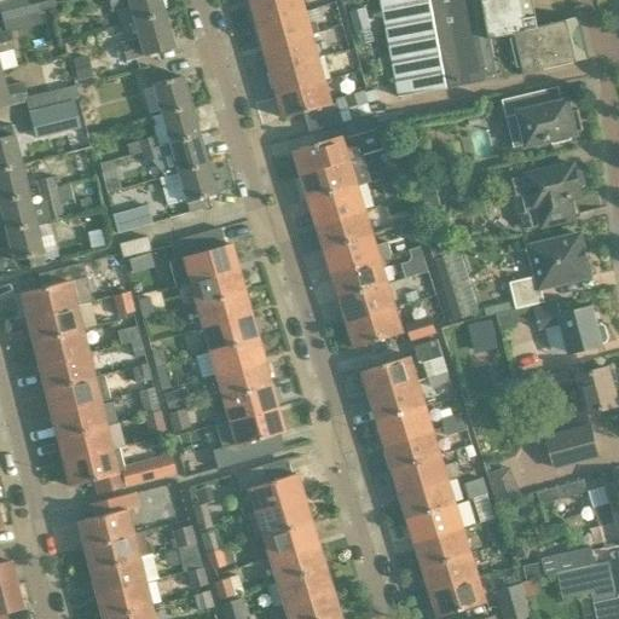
[(19,0),(0,5),(0,21),(1,21),(34,13),(36,12),(55,7),(52,0),(51,0),(25,6),(23,0),(19,0)]
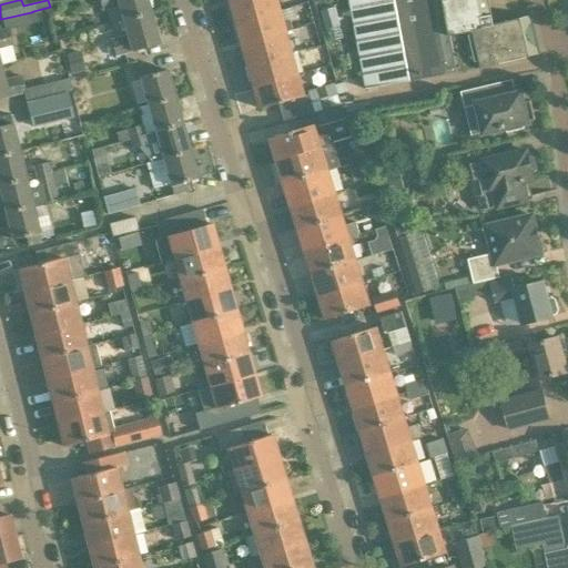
[(121,21),(149,12),(144,0),(98,0),(101,11),(117,7),(121,21)]
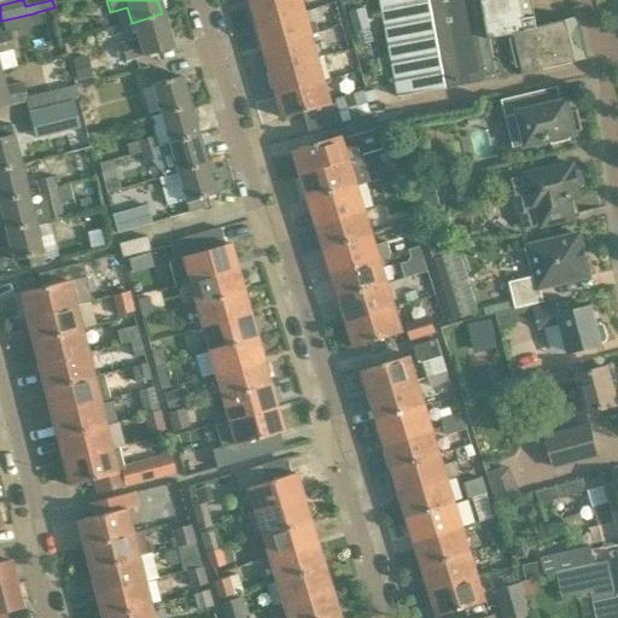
[(255,0),(249,1),(256,25),(304,11),(301,0),(255,0)]
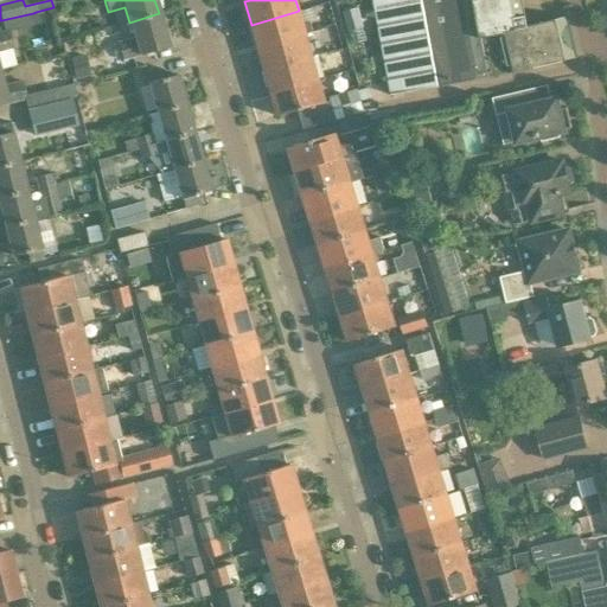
[(525,17),(515,19),(510,0),(372,0),(391,97),(569,59),(560,19),(528,27),(525,17)]
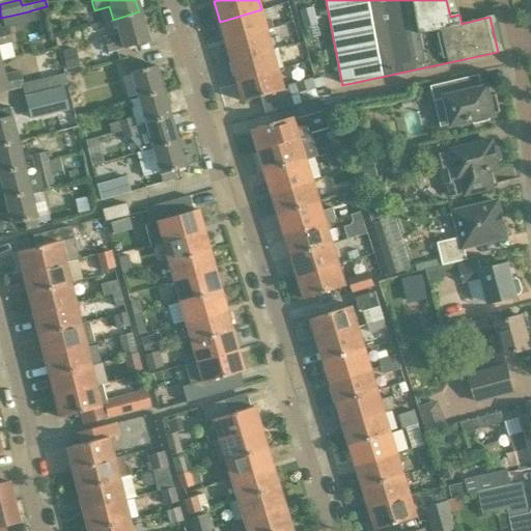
[(312,7),(299,10),(306,39),(319,35),(316,24),(312,7)]
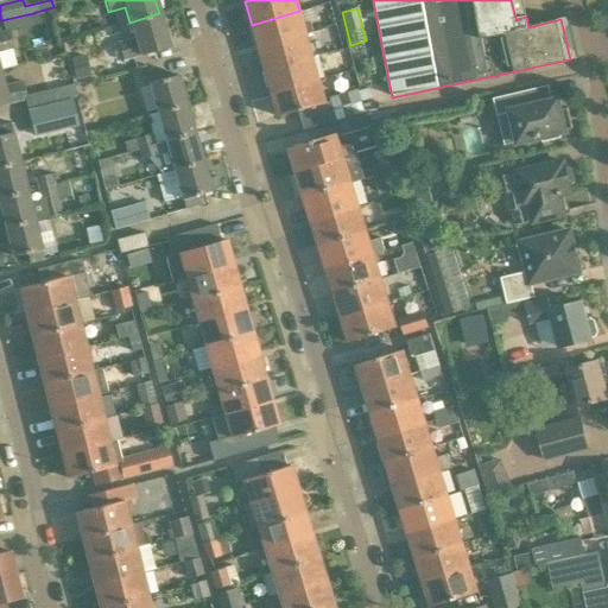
[(299,11),(252,25),(258,48),(306,35),(306,33),(314,32),(310,21),(303,24),(299,11)]
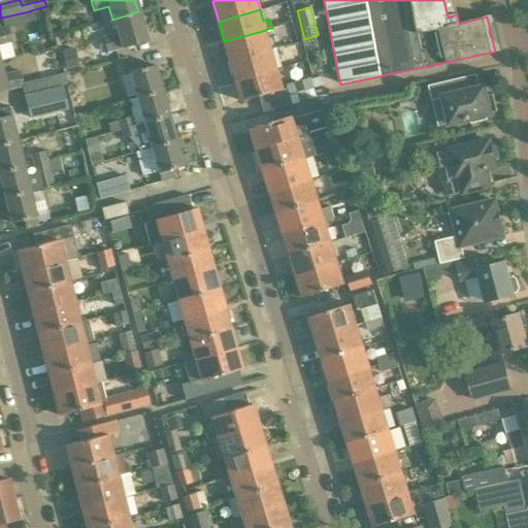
[(31,22),(29,11),(1,18),(4,28),(0,28),(0,44),(10,42),(7,29),(31,22)]
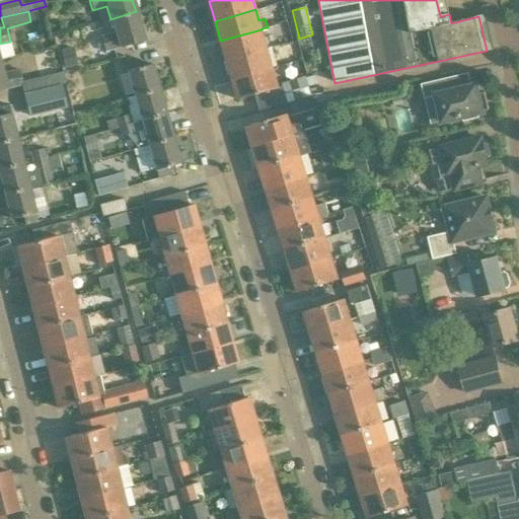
[(136,11),(110,19),(115,32),(99,36),(104,52),(144,41),(136,11)]
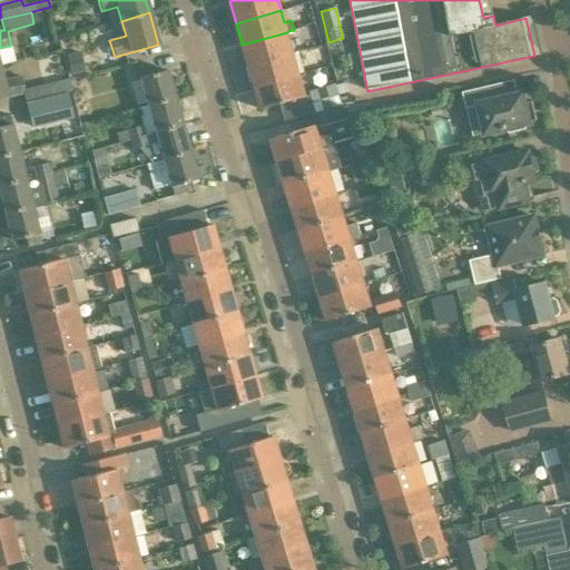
[(287,32),(242,45),(248,66),(293,53),(287,32)]
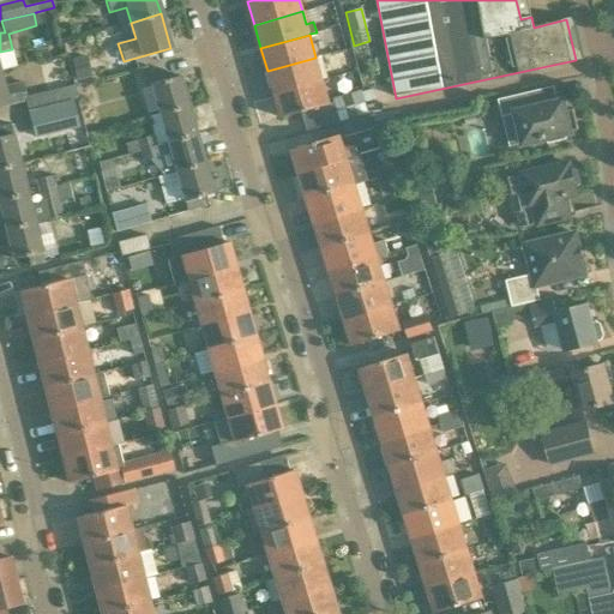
[(85,58),(70,61),(74,79),(90,76),(85,58)]
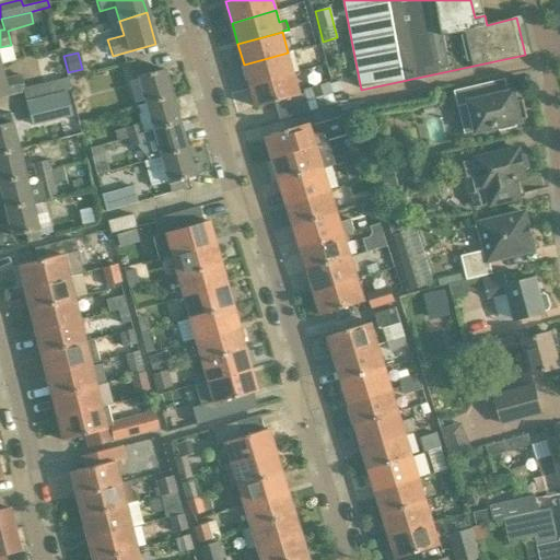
[(288,53),(244,65),(249,86),(294,73),(288,53)]
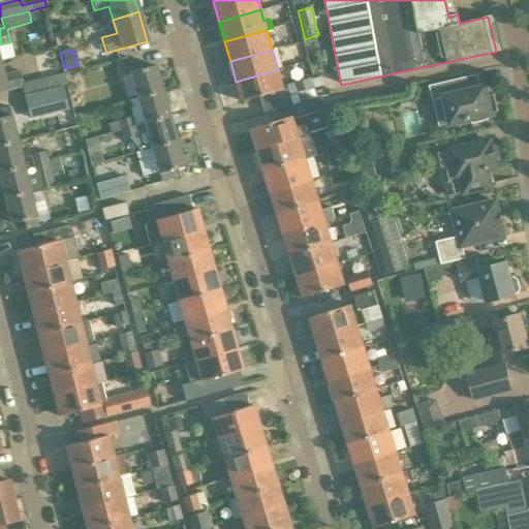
[(135,97),(161,91),(154,66),(142,69),(138,60),(126,63),(129,73),(128,73),(135,97)]
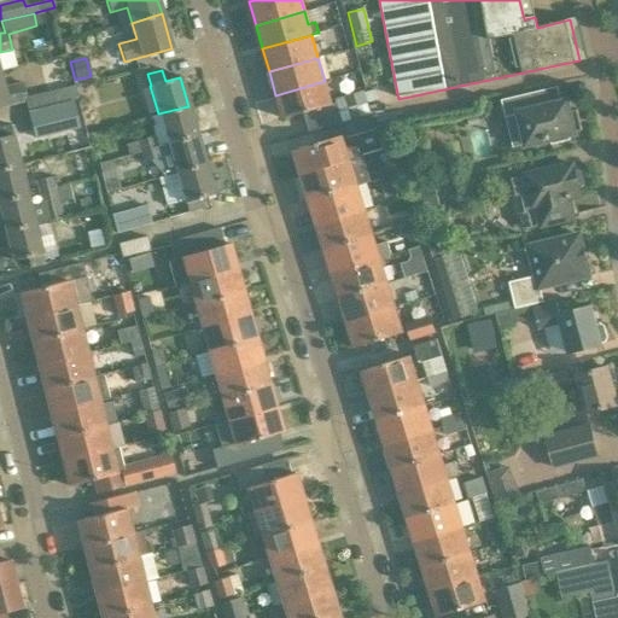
[(0,76),(0,106),(24,101),(27,110),(76,98),(74,86),(25,98),(21,82),(3,87),(0,76)]
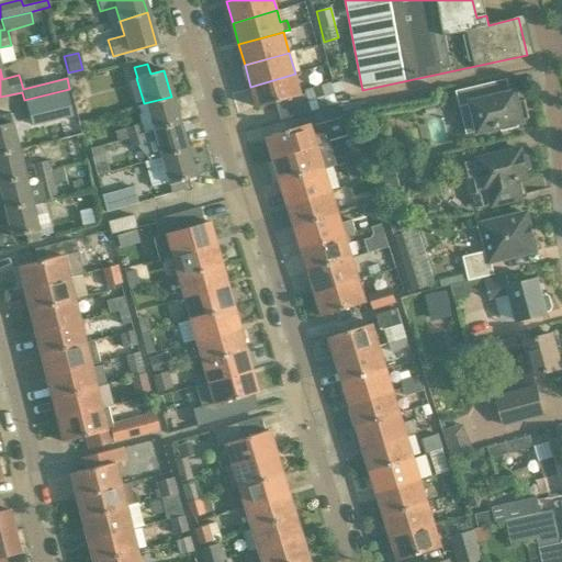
[(281,122),(311,112),(305,94),(301,96),(295,74),(250,87),(257,108),(277,102),(281,122)]
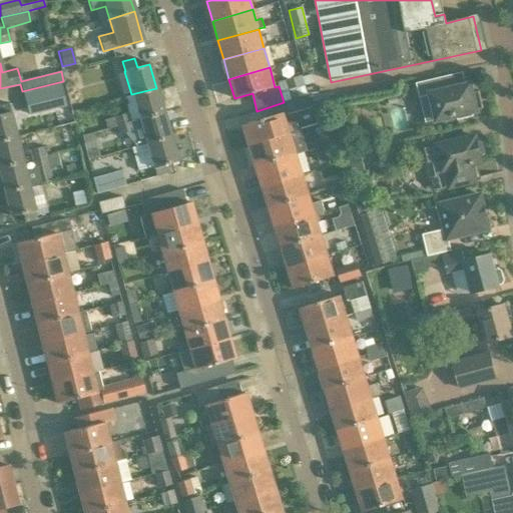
[(475,110),(482,108),(478,91),(471,93),(469,84),(465,85),(462,72),(416,83),(419,97),(430,95),(436,120),(456,115),(457,120),(473,116),(472,112),(475,111),(475,110)]
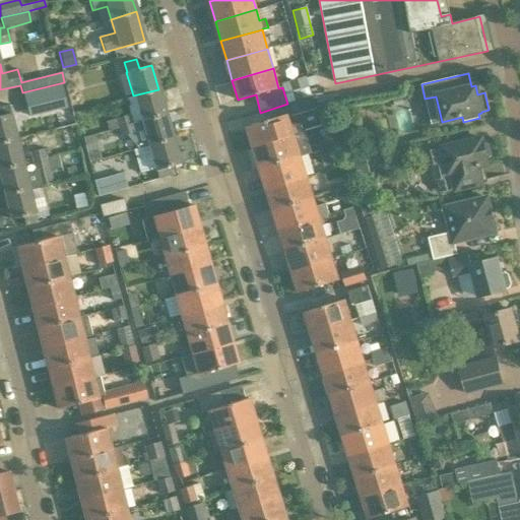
[(306,76),(281,84),(282,87),(287,104),(312,96),(306,76)]
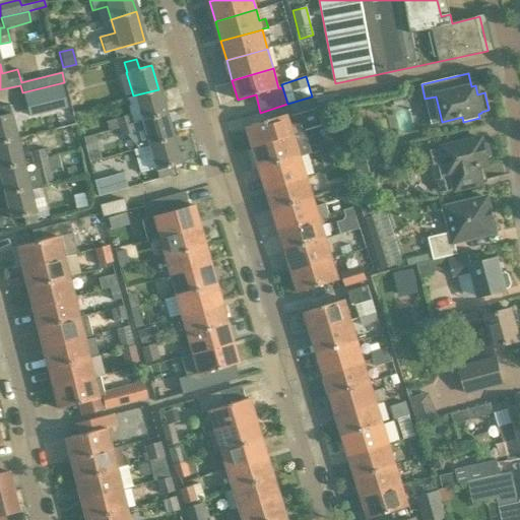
[(59,86),(24,95),(29,116),(64,107),(59,86)]
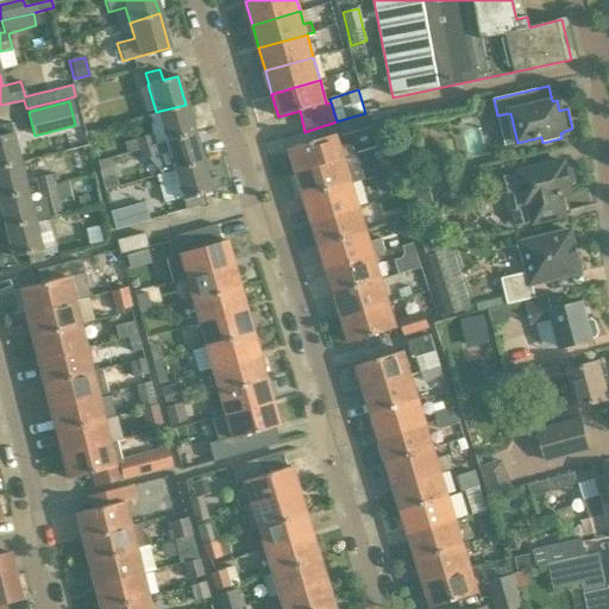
[(186,105),(156,112),(156,113),(146,115),(151,135),(124,143),(126,154),(138,150),(145,148),(154,145),(164,142),(194,133),(186,105)]
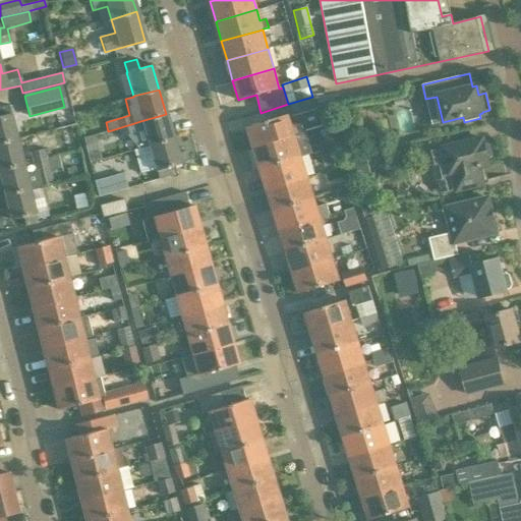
[(292,116),(316,109),(312,97),(288,104),(292,116)]
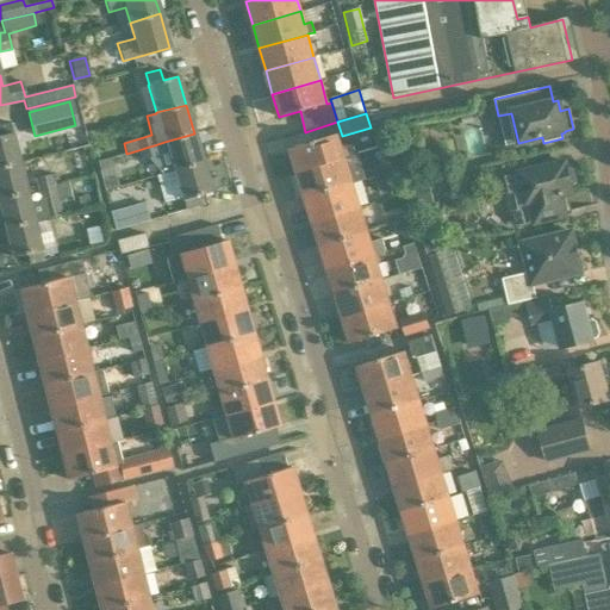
[(460,117),(462,125),(474,123),(472,113),(460,117)]
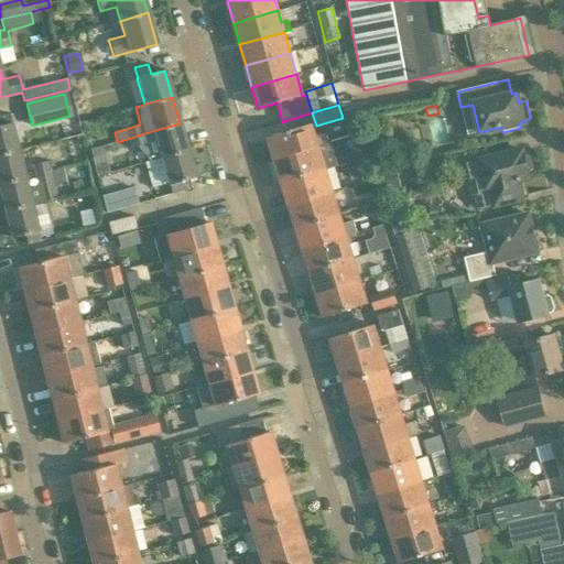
[(0,154),(17,151),(8,115),(0,116),(0,154)]
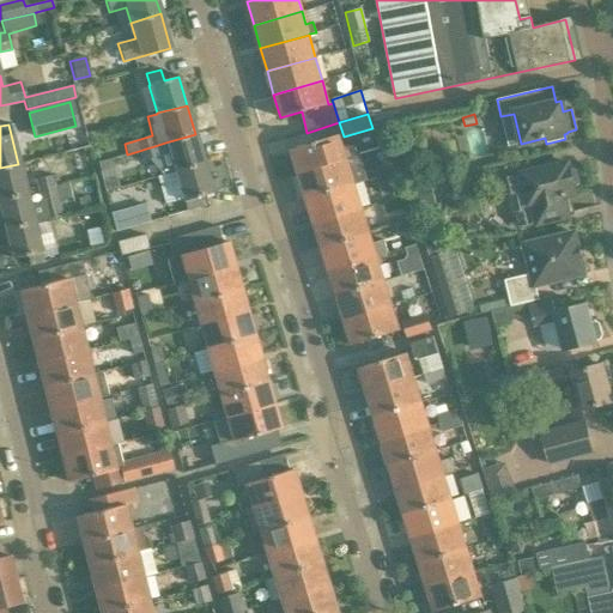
[(155,146),(158,157),(163,175),(174,171),(204,163),(195,134),(165,143),(155,146)]
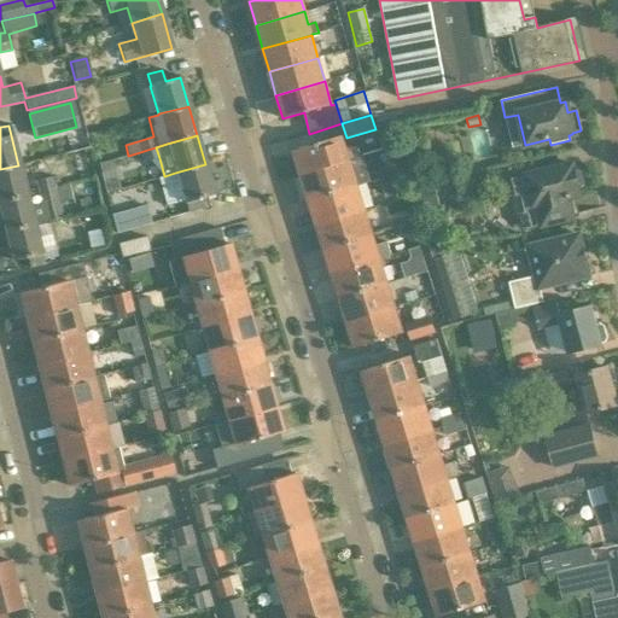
[(299,176),(349,162),(349,161),(360,158),(356,147),(345,147),(342,136),(292,151),(299,176)]
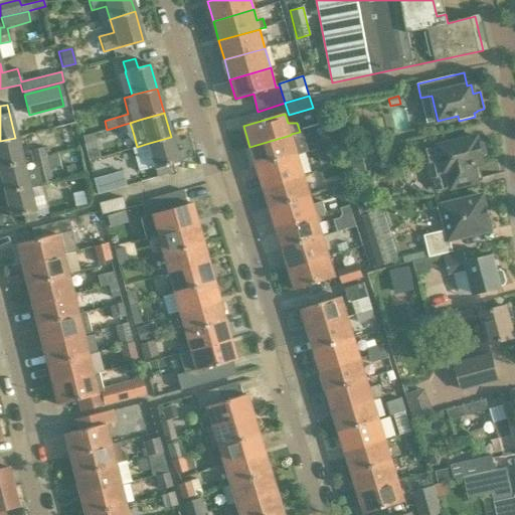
[(81,137),(87,160),(98,157),(93,135),(81,137)]
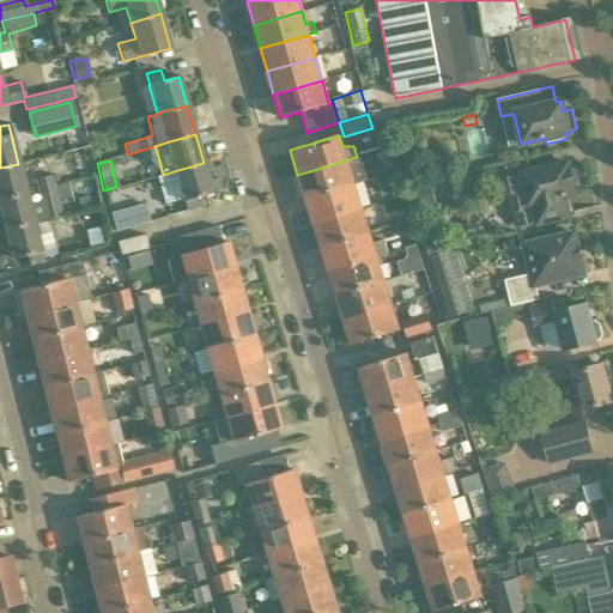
[(346,161),(297,175),(304,200),(353,184),(346,161)]
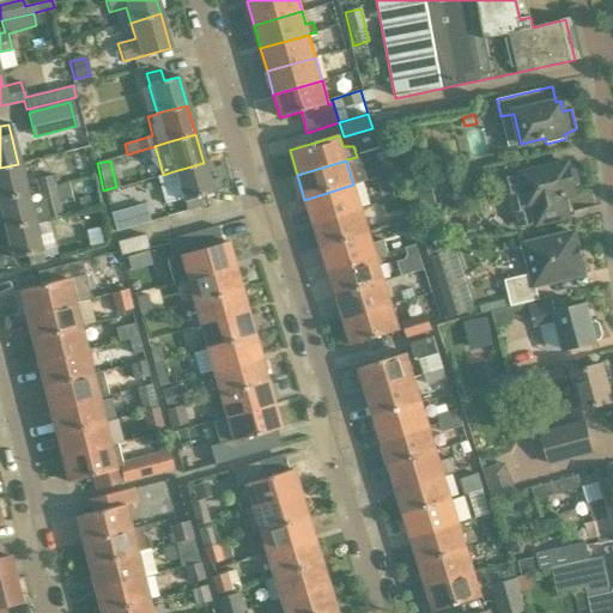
[(575,194),(574,188),(574,187),(577,182),(575,170),(569,167),(569,165),(568,165),(568,163),(554,167),(553,162),(538,167),(538,170),(521,174),(521,175),(507,178),(519,229),(568,217),(563,196),(575,194)]
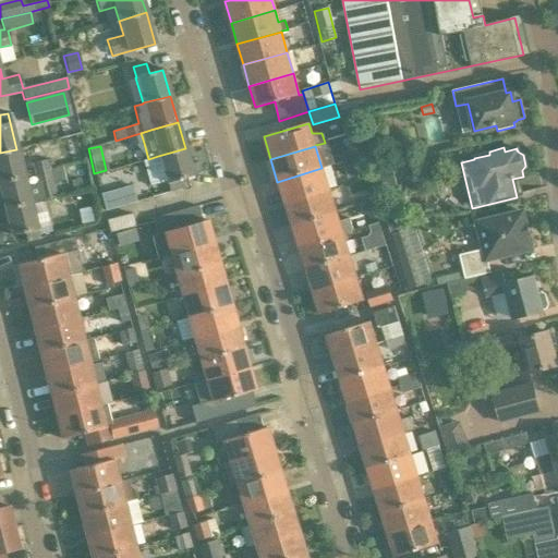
[(150,185),(166,181),(169,193),(183,189),(181,179),(193,176),(185,148),(158,156),(148,159),(143,160),(150,185)]
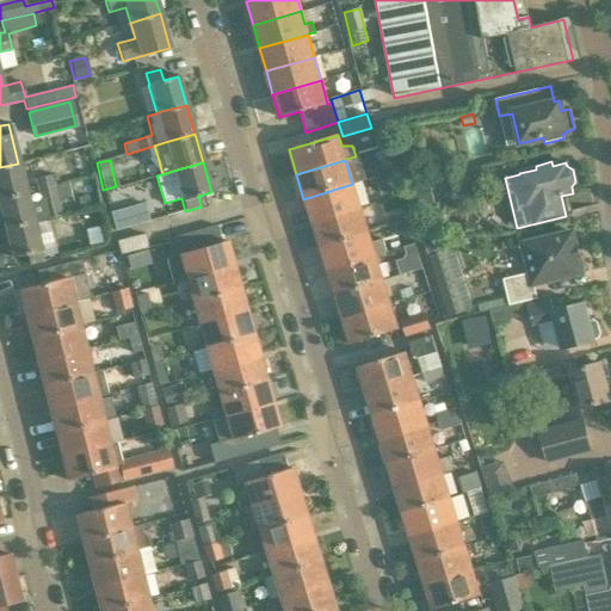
[(18,164),(0,167),(0,198),(25,192),(18,164)]
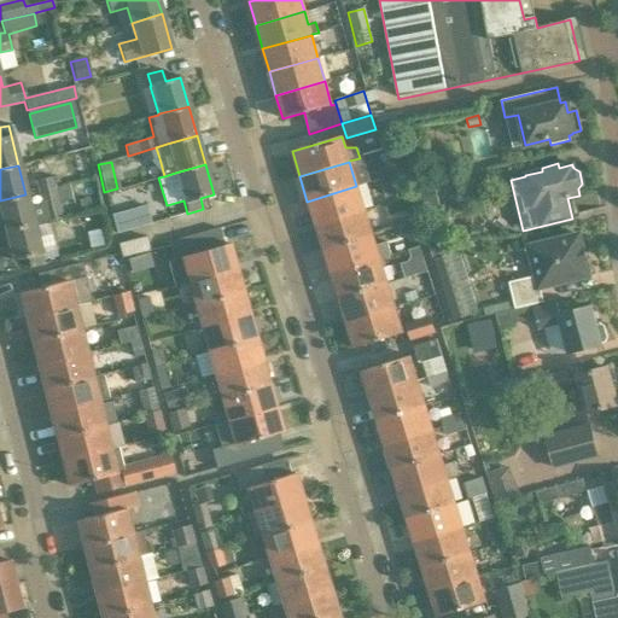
[(396,173),(378,179),(385,198),(403,192),(396,173)]
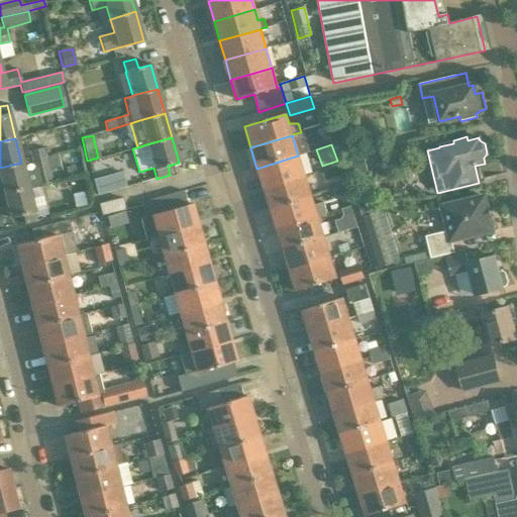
[(43,147),(29,151),(31,161),(45,157),(43,147)]
